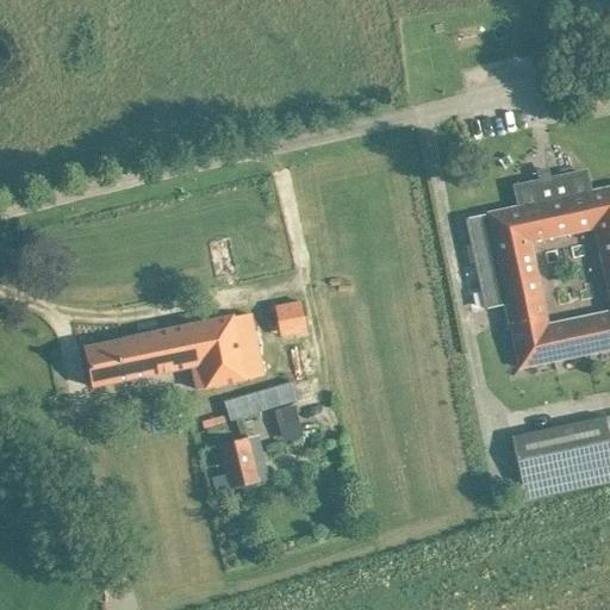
[(548,172),(536,174),(539,184),(516,188),(520,207),(486,215),(505,305),(510,327),(518,368),(609,349),(609,187),(587,193),(584,174),(551,181),(548,172)]
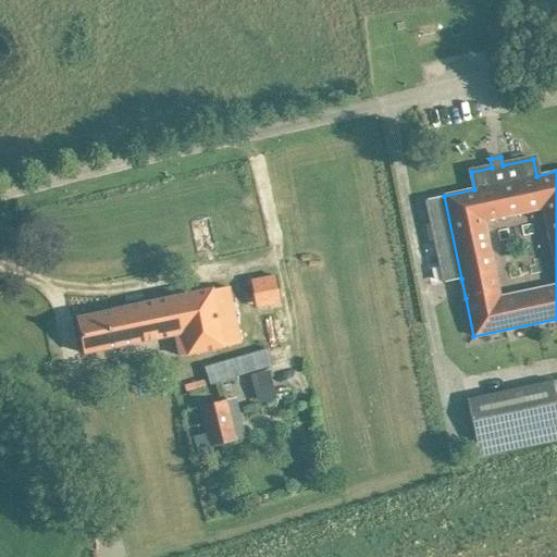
[(276,276),(250,282),(255,304),(280,298),(276,276)]
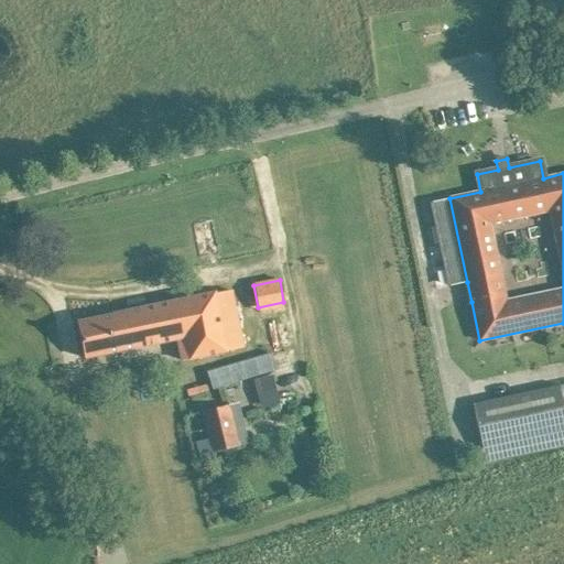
[(77,323),(84,358),(177,339),(182,360),(242,348),(230,291),(215,294),(214,293),(112,314),(112,315),(77,323)]
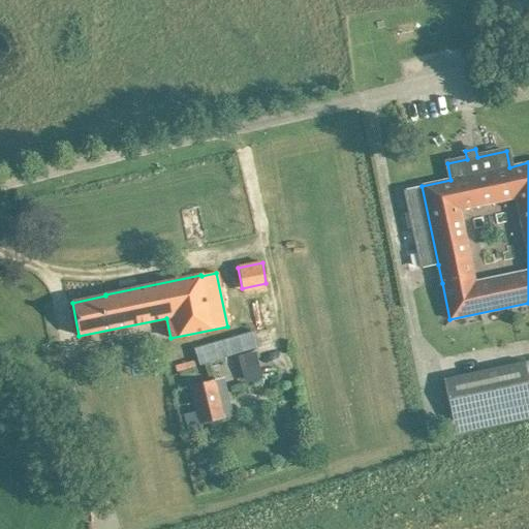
[(193,349),(199,366),(260,347),(255,332),(193,349)]
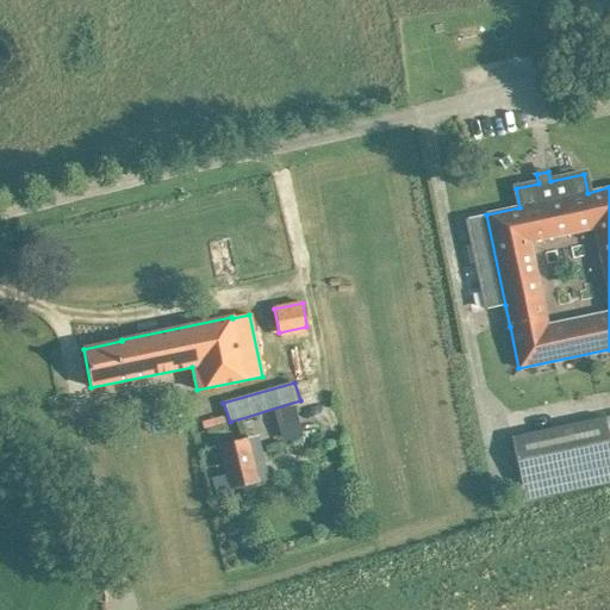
[(293,405),(273,411),(281,442),(302,436),(293,405)]
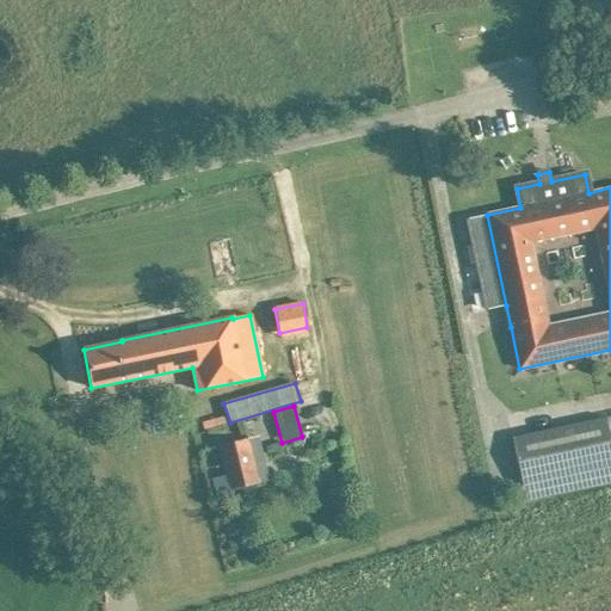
[(610,417),(511,438),(524,500),(610,481),(610,417)]
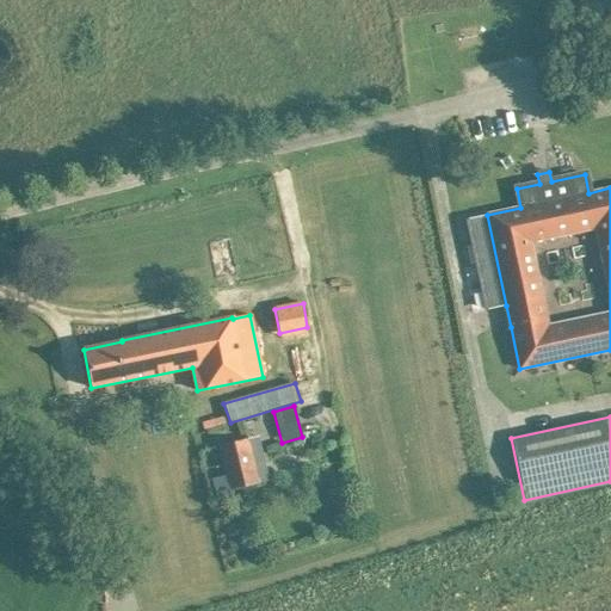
[(220,445),(227,475),(211,479),(215,494),(230,491),(258,483),(247,439),(220,445)]
